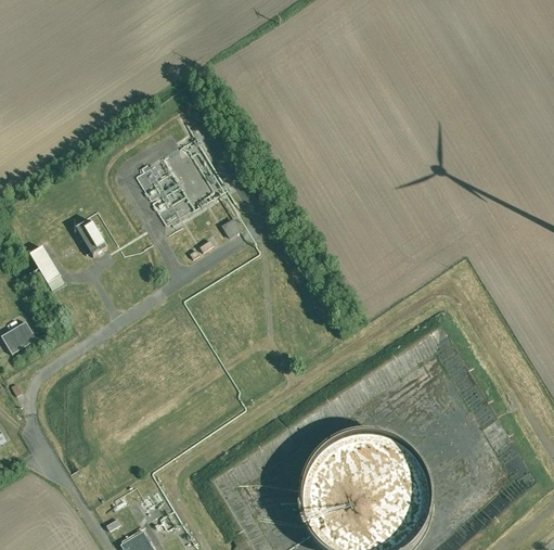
[(144,169),(138,174),(167,222),(195,206),(177,176),(164,183),(151,161),(142,165),(144,169)]
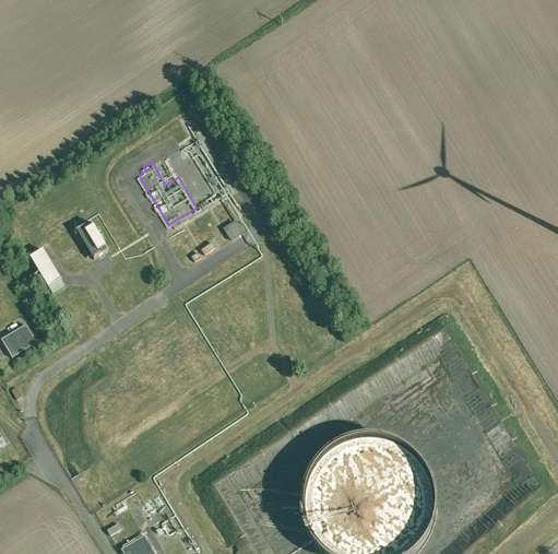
[(234,219),(223,225),(230,236),(241,230),(234,219)]
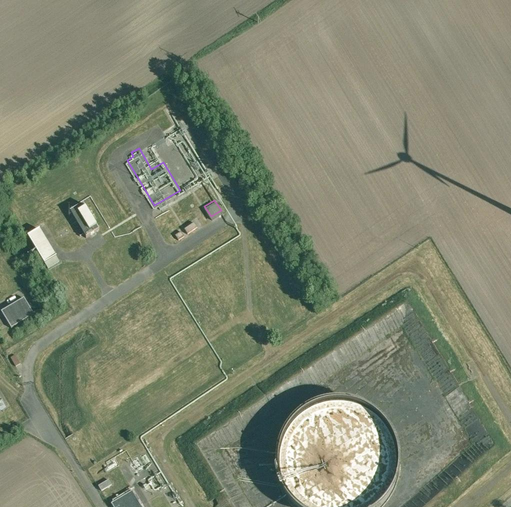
[(99,228),(83,202),(69,210),(85,236),(99,228)]
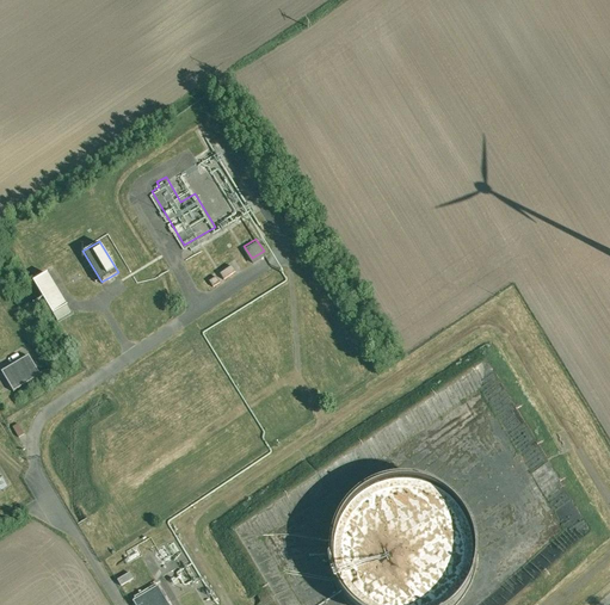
[(230,260),(219,269),(222,275),(234,266),(230,260)]
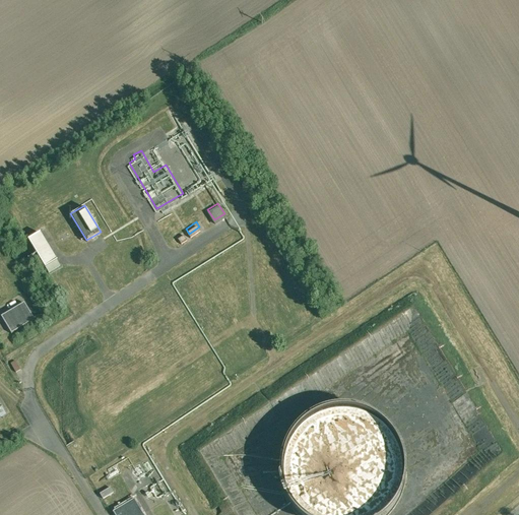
[(40,230),(27,237),(44,266),(56,259),(40,230)]
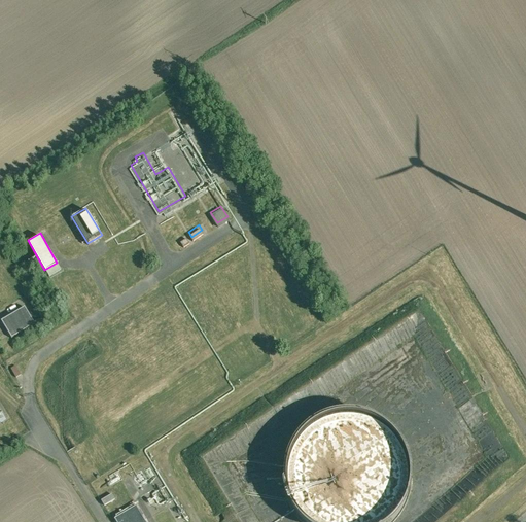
[(185,234),(179,238),(182,243),(188,239),(185,234)]
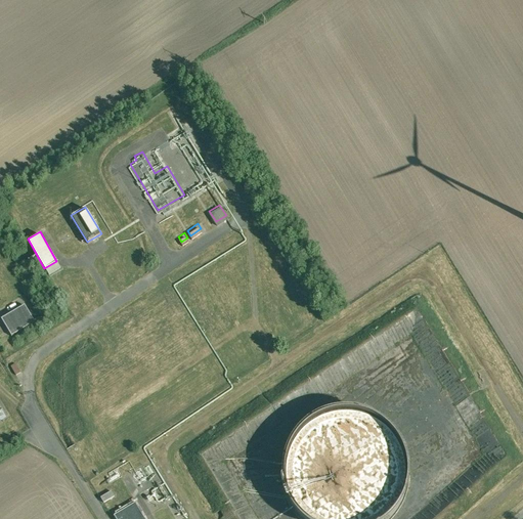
[(24,303),(1,316),(10,333),(33,319),(24,303)]
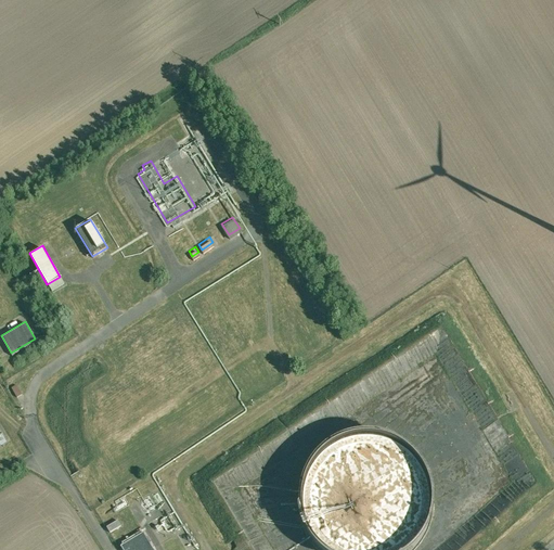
[(17,393),(23,389),(17,380),(12,383),(17,393)]
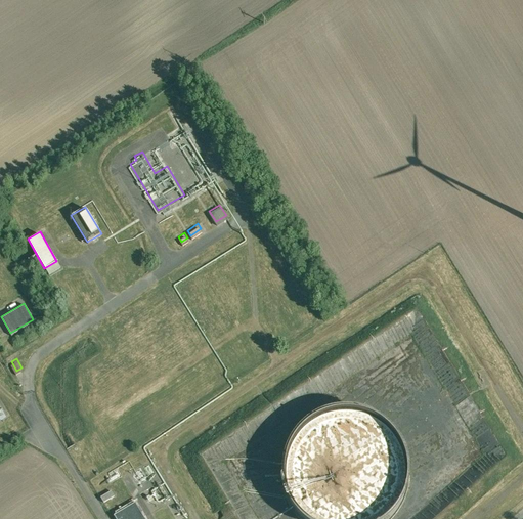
[(332,409),(313,417),(299,430),(289,446),(285,466),(287,485),(295,503),(308,517),(311,518),(380,518),(385,517),(398,501),(406,481),(407,461),(401,441),(388,424),(371,413),(350,407),(332,409)]
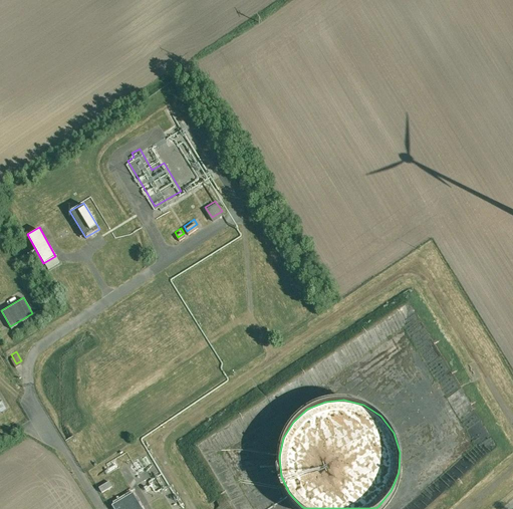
[(108,478),(97,483),(100,488),(110,483),(108,478)]
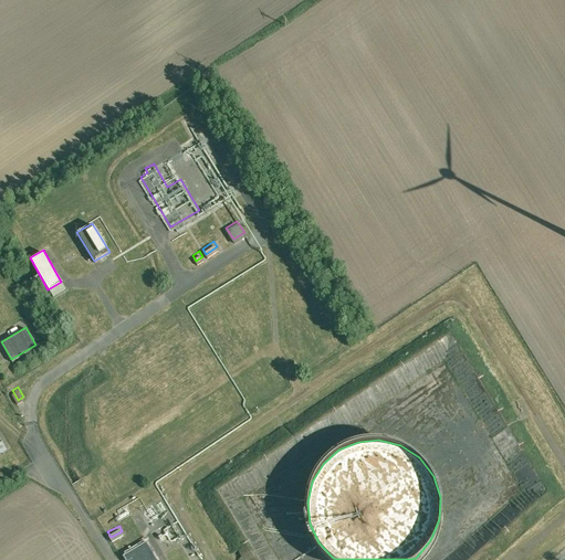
[(157,559),(145,539),(123,552),(126,559),(157,559)]
